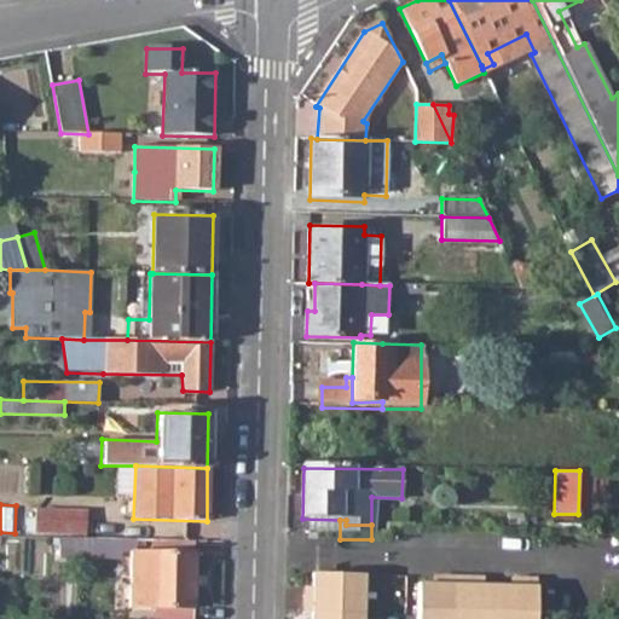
[(57,550),(131,553),(134,553),(134,539),(58,537),(57,550)]
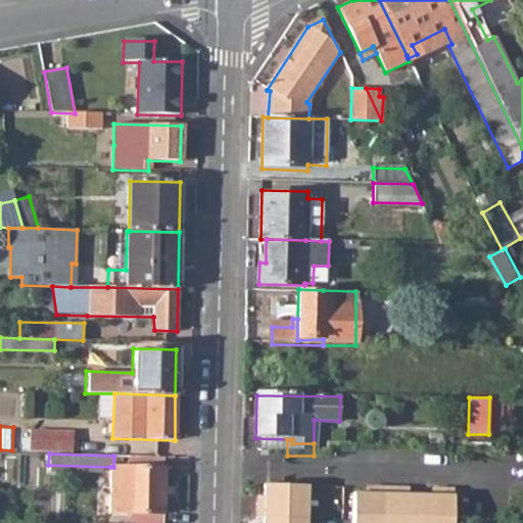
[(131,468),(113,467),(110,467),(109,513),(130,513),(130,522),(162,522),(164,458),(132,457),(131,468)]
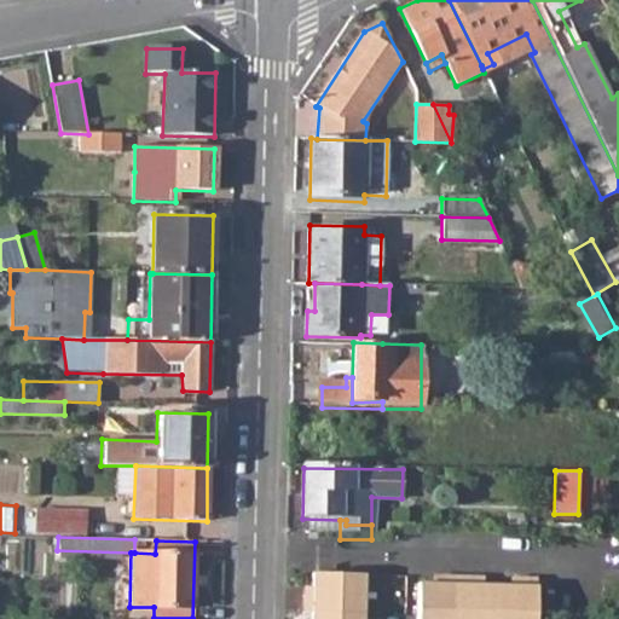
[(302,617),(310,618),(362,618),(363,578),(312,578),(311,597),(302,597),(302,617)]
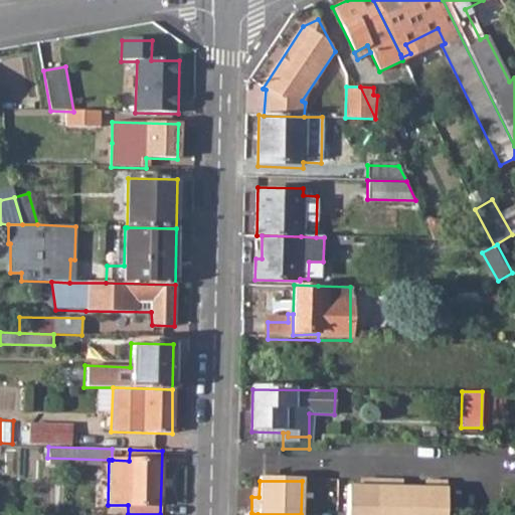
[(346,514),(379,514),(380,485),(367,484),(366,491),(347,491),(346,514)]
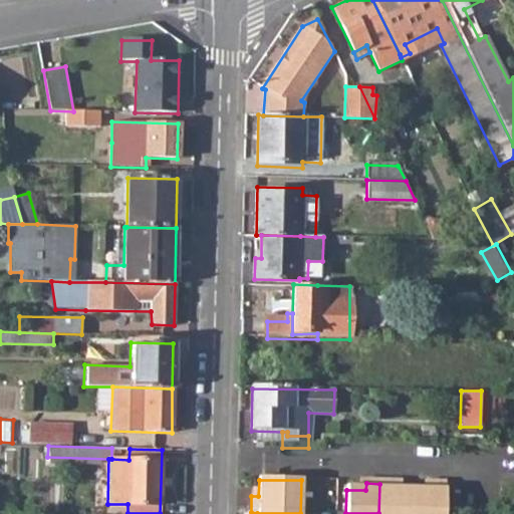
[(378,513),(410,513),(411,491),(395,491),(395,484),(379,484),(378,513)]
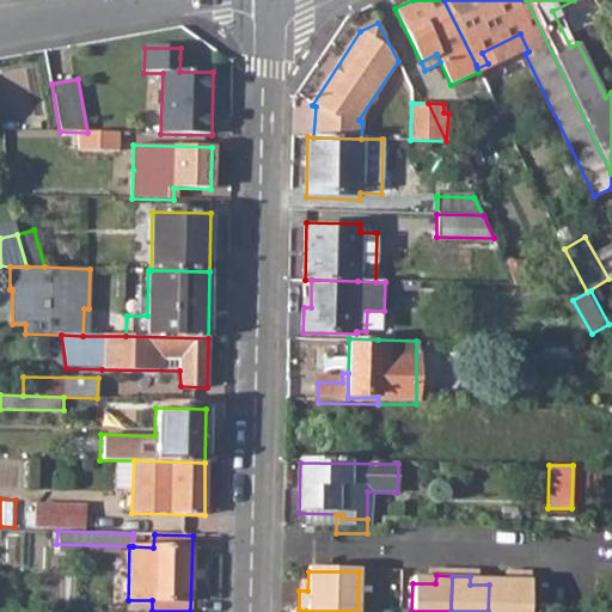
[(513,586),(489,585),(488,611),(528,611),(530,579),(513,579),(513,586)]
